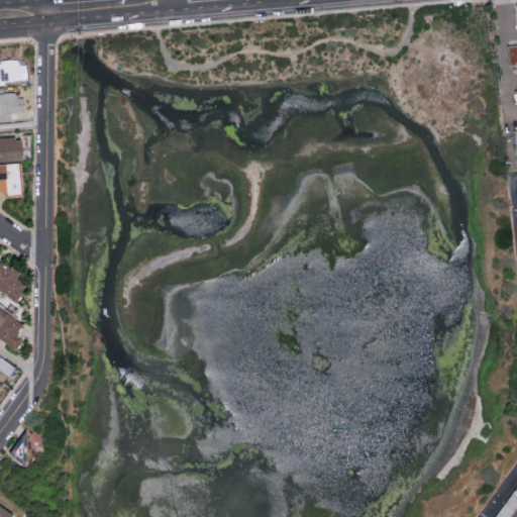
[(516,64),(516,43),(507,44),(508,65),(516,64)]
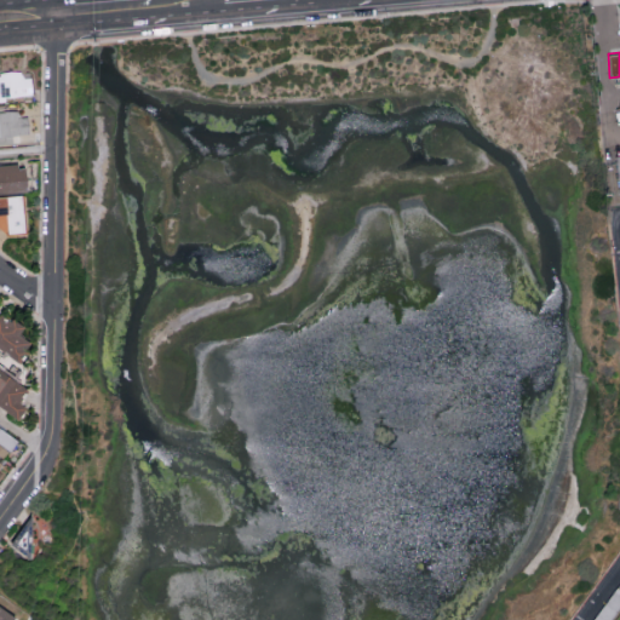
[(0,72),(0,98),(32,97),(30,70),(0,72)]
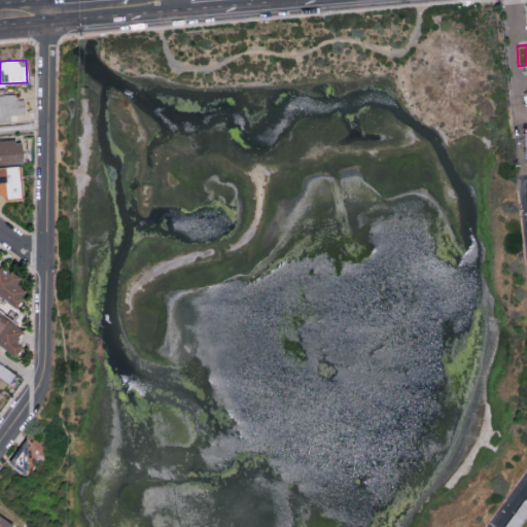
[(25,113),(24,95),(0,95),(0,123),(10,123),(10,113),(25,113)]
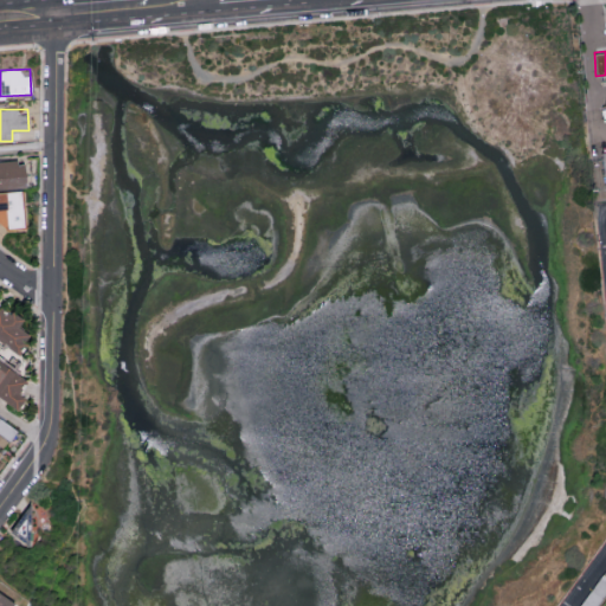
[(24,160),(0,160),(0,187),(24,187),(24,160)]
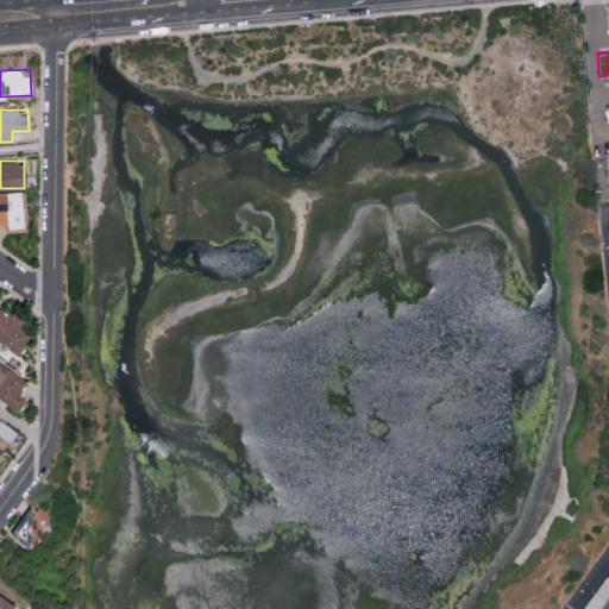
[(2,231),(23,230),(22,190),(0,190),(0,215),(2,215),(2,231)]
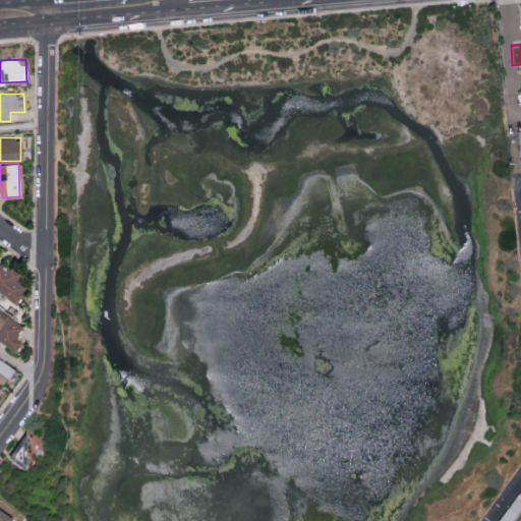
[(14,280),(18,274),(0,261),(0,293),(12,302),(24,286),(14,280)]
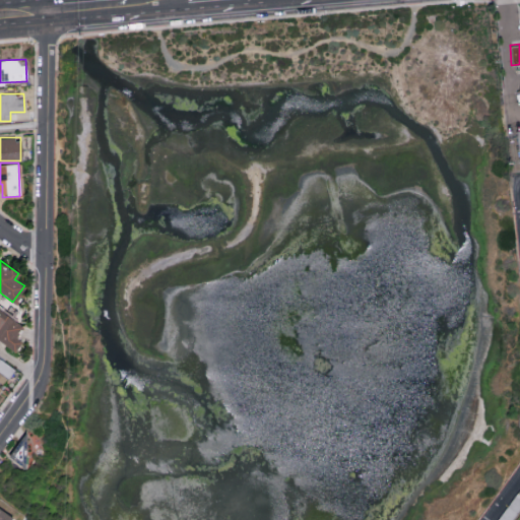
[(0,339),(14,349),(20,340),(15,336),(23,325),(0,309),(0,339)]
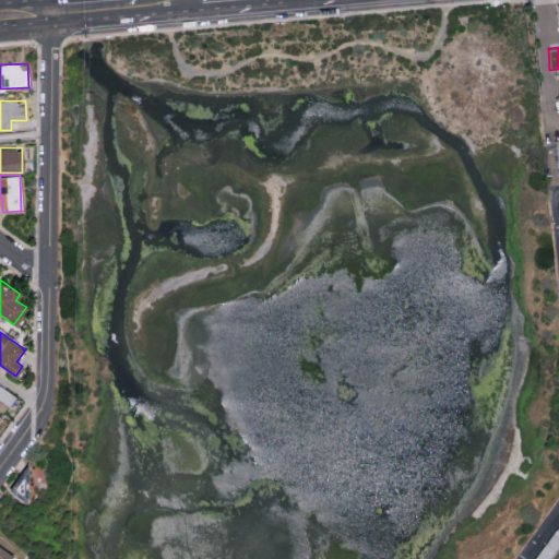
[(0,411),(3,413),(14,394),(0,385),(0,411)]
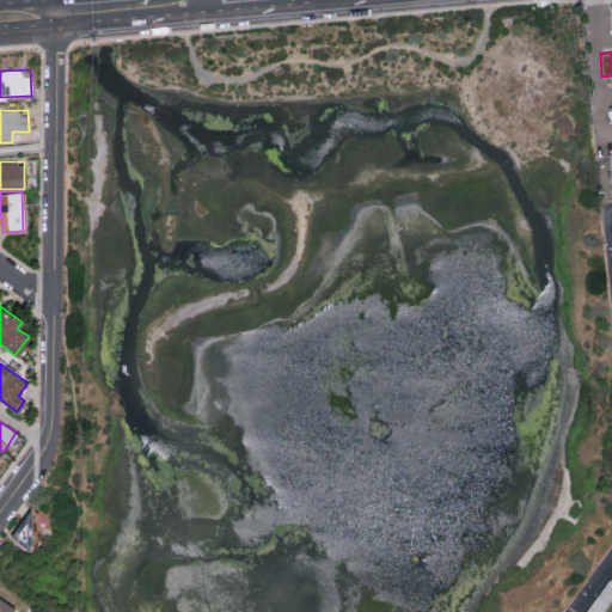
[(11,611),(14,607),(0,597),(0,611),(11,611)]
